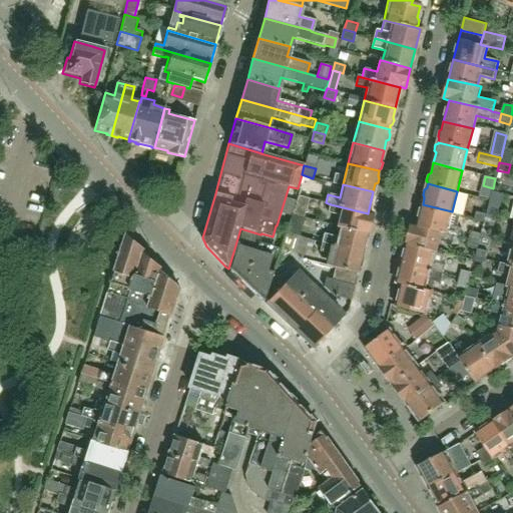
[(297,194),(297,195),(309,198),(311,190),(299,187),(297,194)]
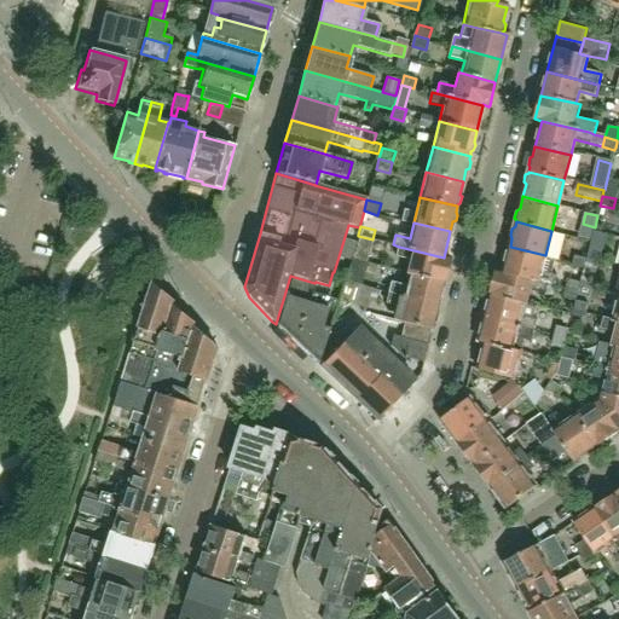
[(607,235),(605,233),(595,232),(593,231),(586,259),(601,261),(607,235)]
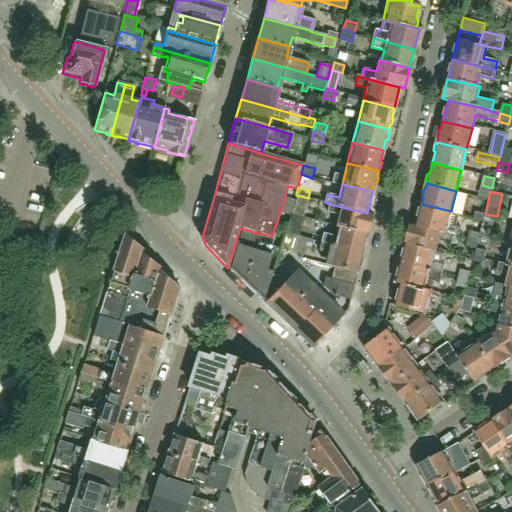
[(305,208),(308,198),(296,195),(293,204),(291,214),(302,217),(305,208)]
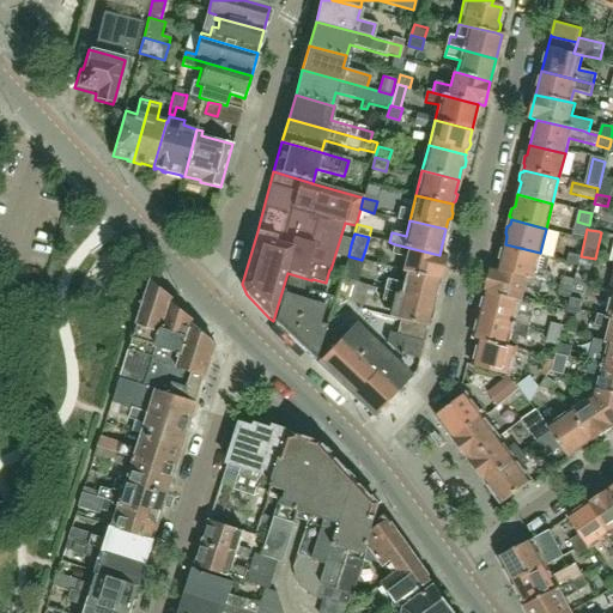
[(439,280),(445,256),(439,255),(395,244),(393,253),(406,256),(402,271),(405,271),(439,280)]
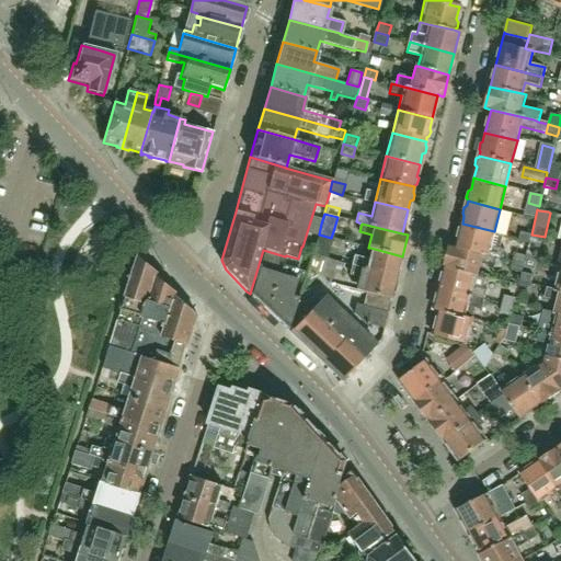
[(499,248),(502,236),(493,233),(494,231),(462,224),(456,247),(503,259),(505,250),(499,248)]
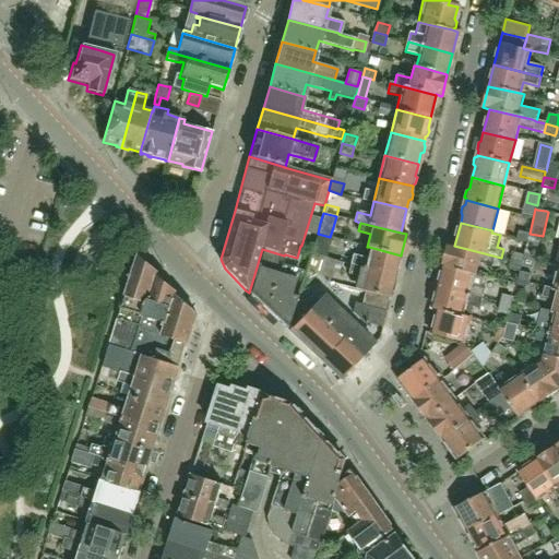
[(527,245),(530,234),(520,232),(518,240),(527,242),(526,245),(527,245)]
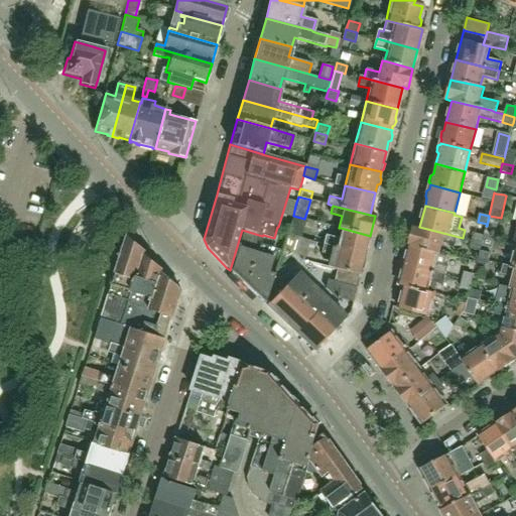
[(306,220),(304,219),(293,216),(287,235),(301,238),(306,220)]
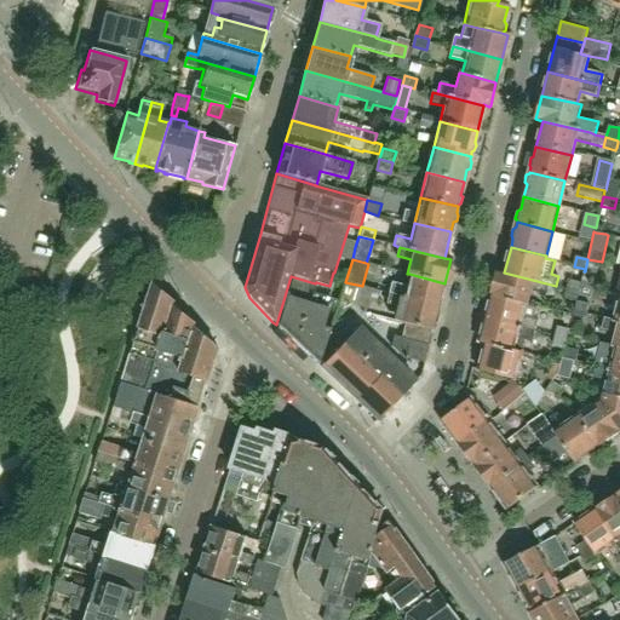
[(596,290),(602,262),(587,259),(585,271),(581,286),(596,290)]
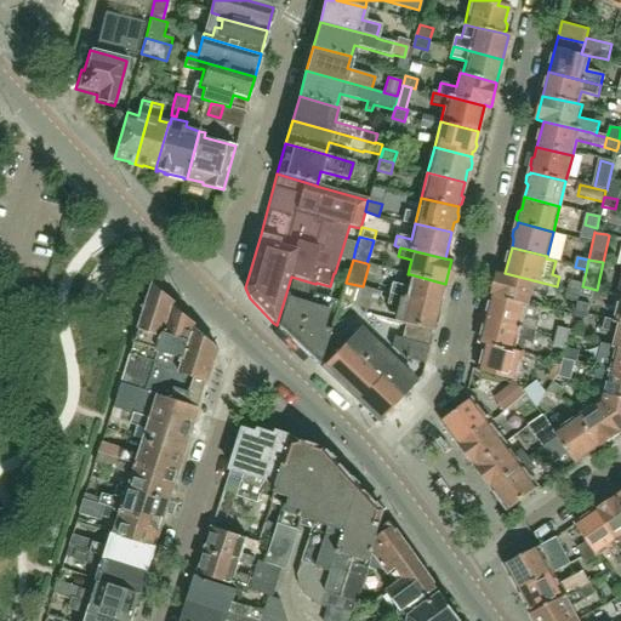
[(553,297),(557,286),(505,273),(499,272),(493,296),(528,305),(528,303),(530,303),(533,291),(553,297)]
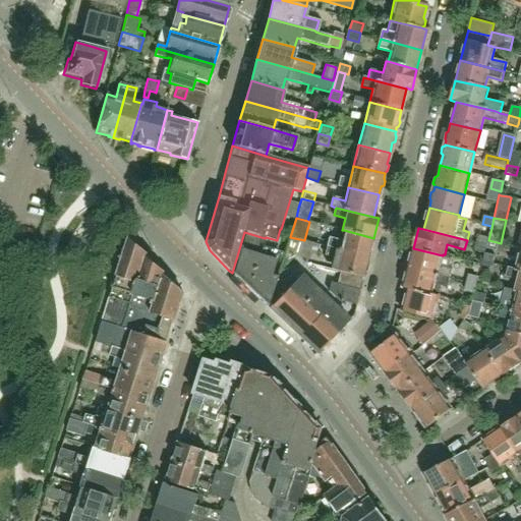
[(327,244),(326,247),(368,258),(373,238),(344,230),(342,240),(329,237),(327,244)]
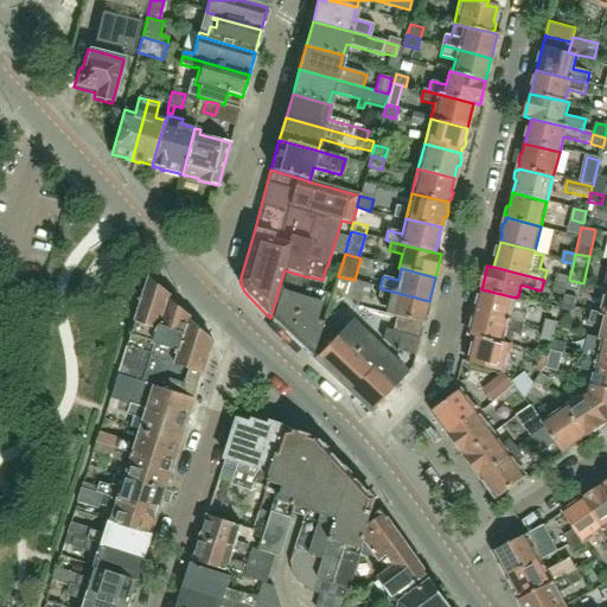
[(308,278),(285,270),(270,318),(270,319),(291,338),(305,289),(308,278)]
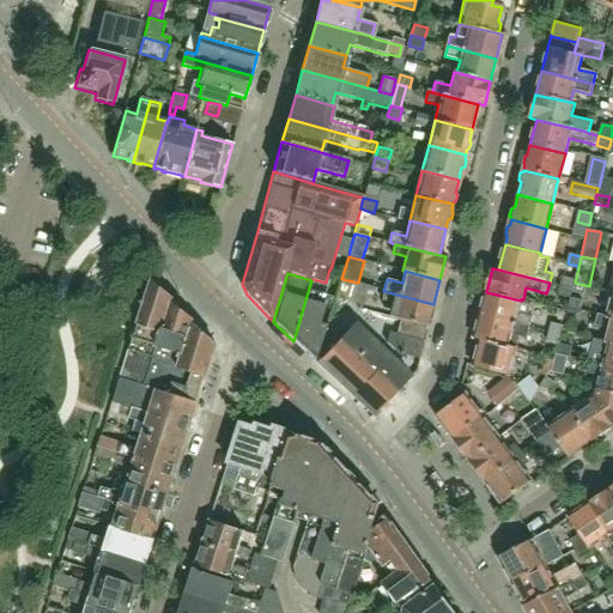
[(574,289),(576,279),(564,277),(562,285),(574,289)]
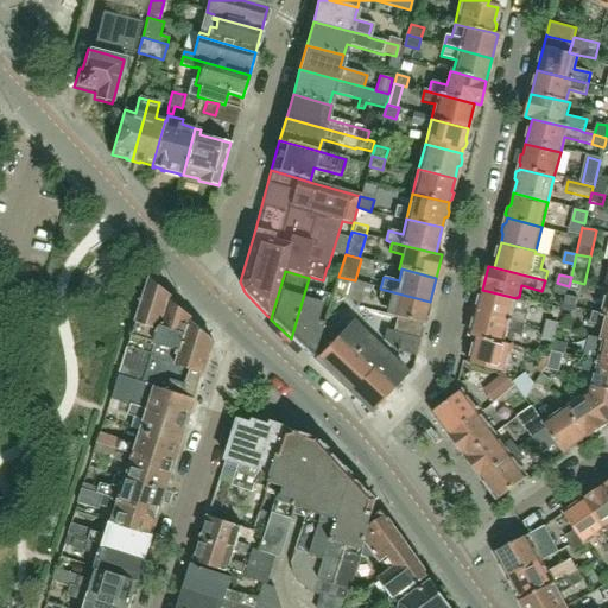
[(333,299),(331,301),(358,309),(361,297),(368,299),(373,286),(355,282),(354,283),(340,278),(333,299)]
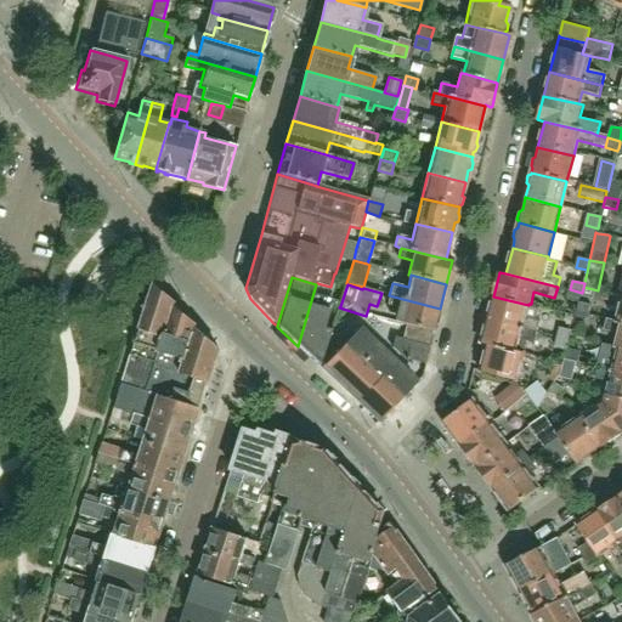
[(148,391),(175,309),(174,307),(175,304),(153,286),(131,356),(123,383),(148,391)]
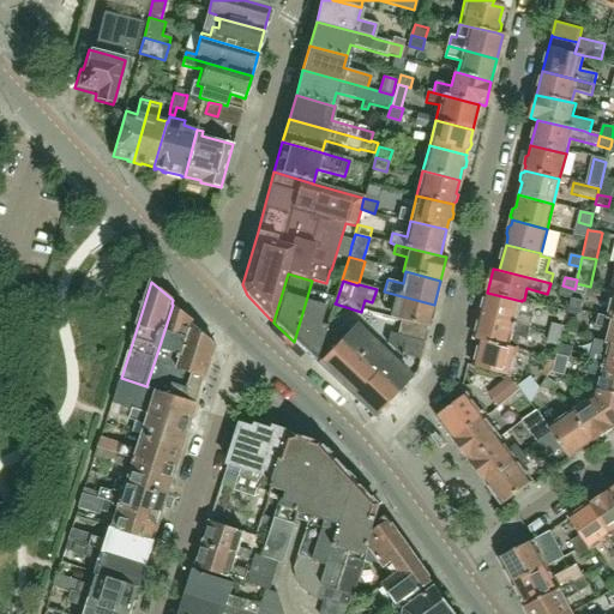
[(563,286),(560,295),(572,298),(575,289),(563,286)]
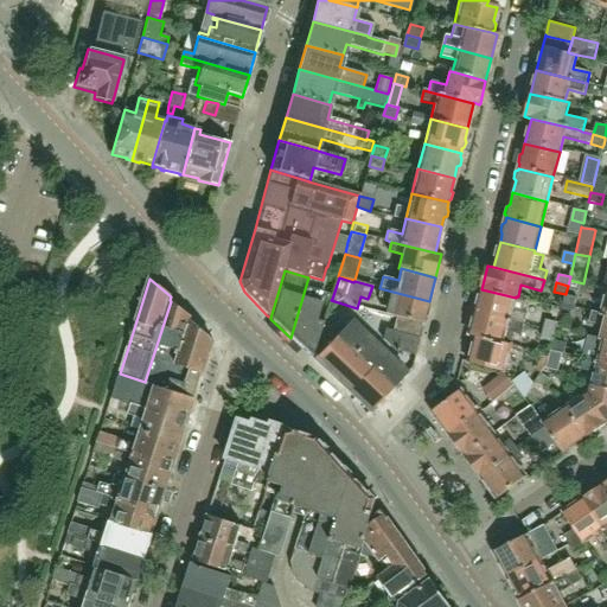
[(429,301),(379,288),(377,299),(388,301),(384,314),(395,318),(423,325),(429,301)]
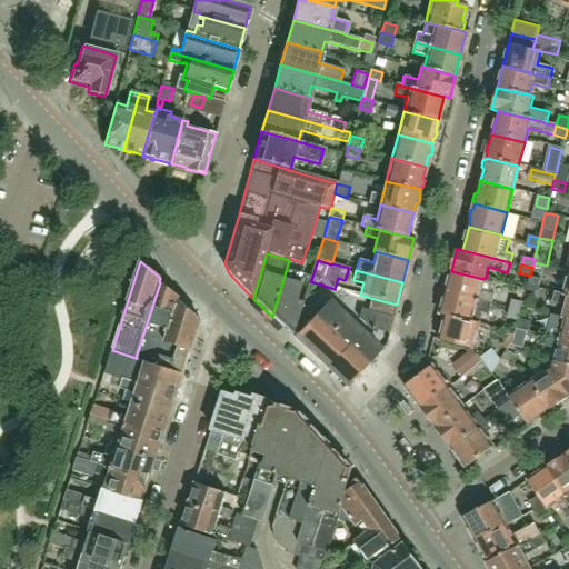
[(302,302),(296,301),(303,277),(286,271),(272,317),(292,336),(302,302)]
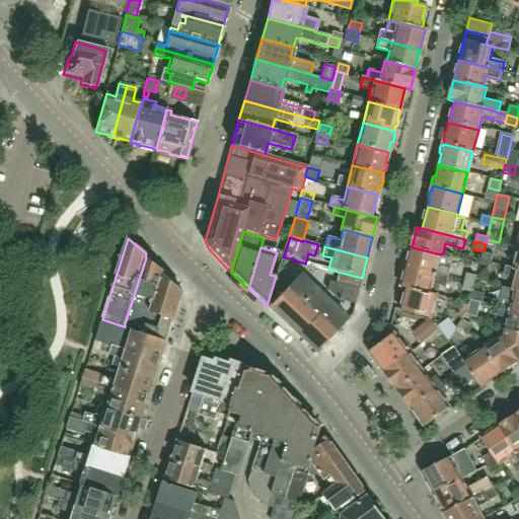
[(448,268),(450,257),(441,254),(412,247),(406,268),(448,278),(451,268),(448,268)]
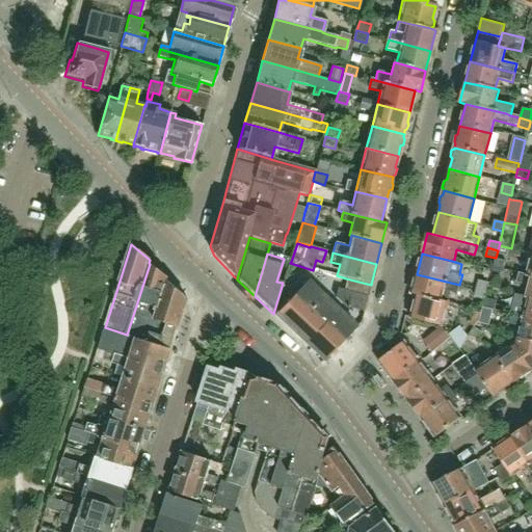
[(503,270),(505,263),(495,260),(493,268),(503,270)]
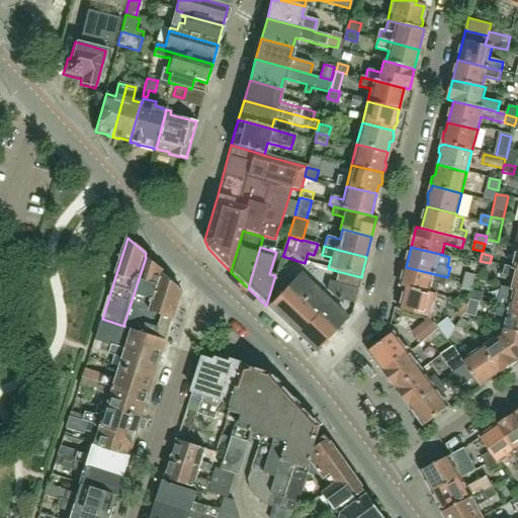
[(146,333),(164,275),(162,274),(163,271),(146,257),(123,326),(146,333)]
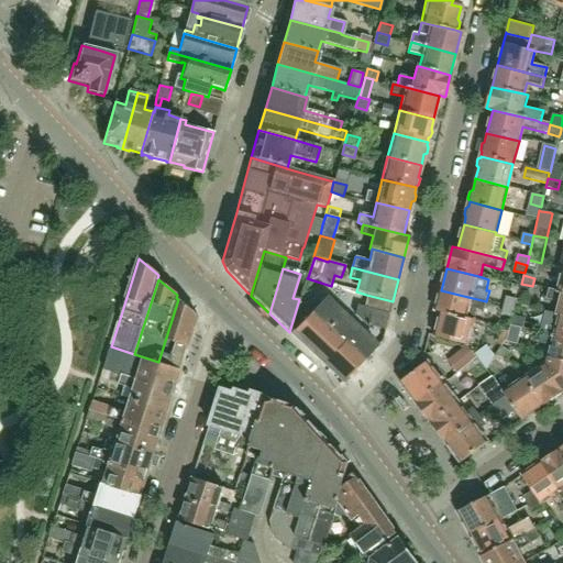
[(531,295),(532,286),(521,284),(519,293),(531,295)]
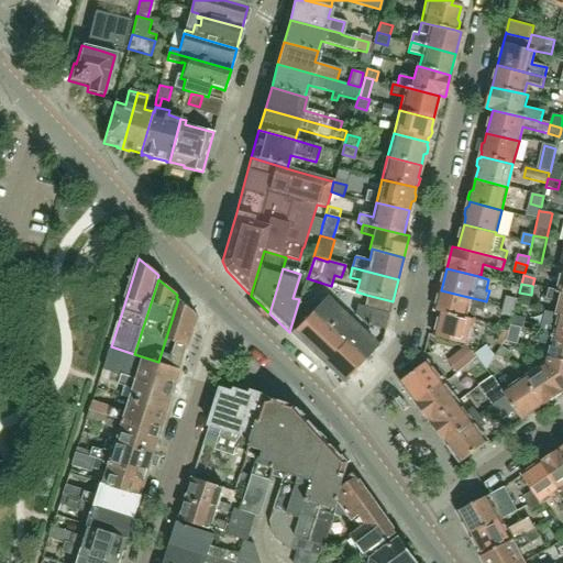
[(485,309),(486,301),(441,290),(435,312),(441,313),(466,320),(467,317),(475,319),(477,308),(485,309)]
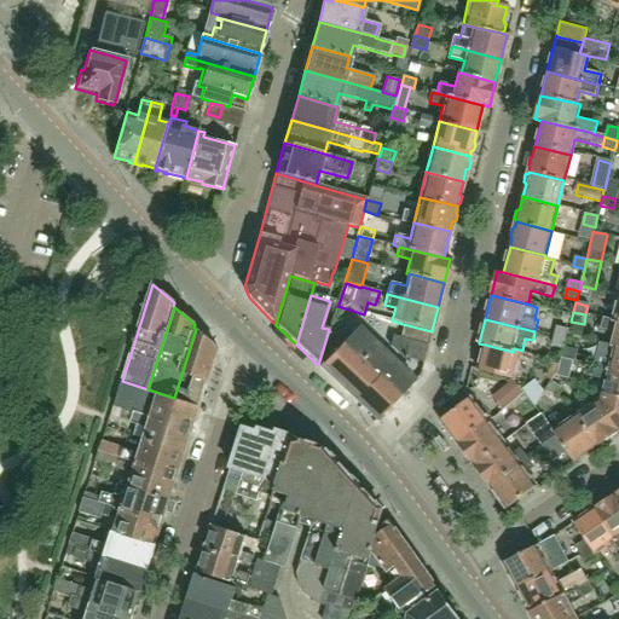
[(615,347),(618,347),(618,322),(614,322),(605,319),(601,333),(617,336),(613,347),(615,348),(615,347)]
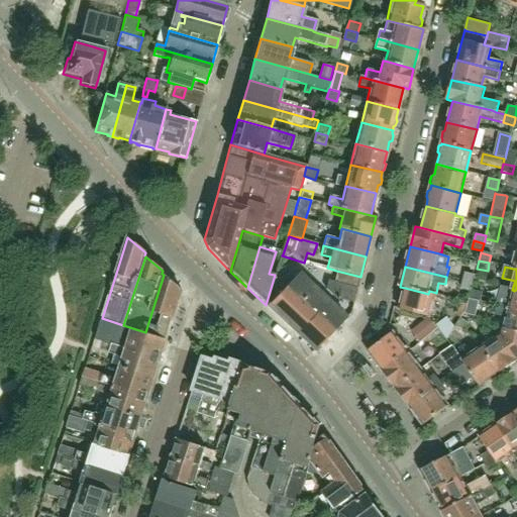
[(354,304),(360,277),(336,271),(334,282),(327,281),(326,288),(335,299),(354,304)]
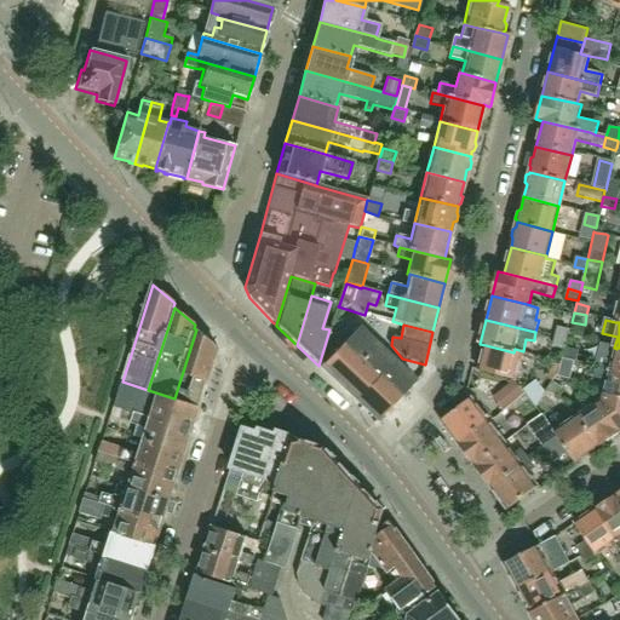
[(568,336),(570,328),(558,325),(555,336),(568,339),(568,336)]
